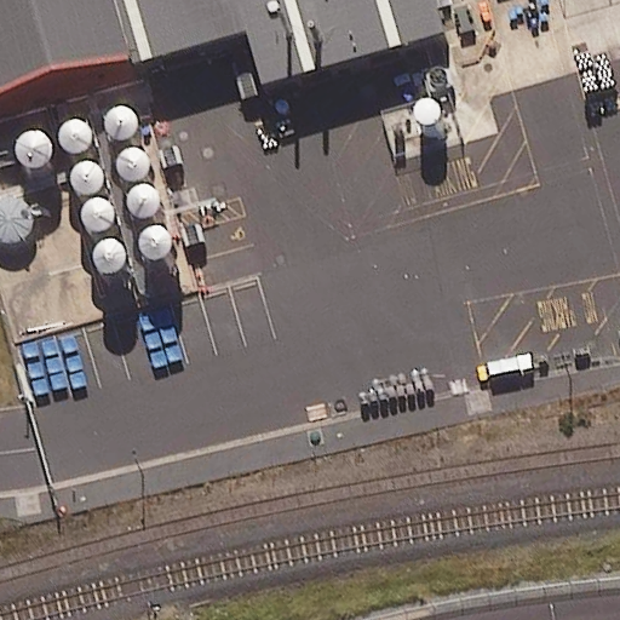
[(0,0),(0,103),(246,34),(260,86),(451,33),(441,0),(0,0)]
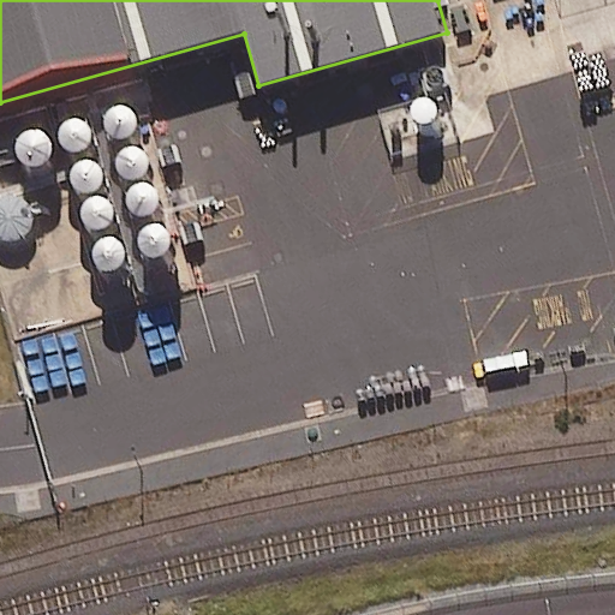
[(105,130),(109,135),(114,138),(120,138),(126,137),(131,135),(136,130),(138,125),(138,119),(137,113),(133,108),(129,105),(123,102),(117,102),(112,105),(107,108),(103,113),(102,119),(102,125),(105,130)]
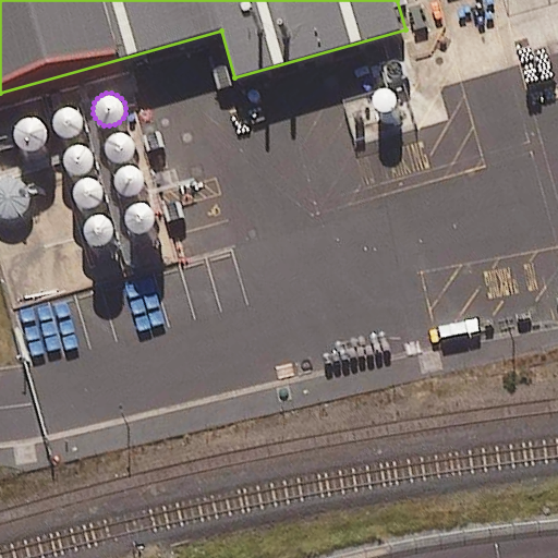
[(55,133),(59,137),(63,140),(69,141),(74,140),(80,136),(83,133),(85,128),(85,122),(84,117),(81,112),(76,109),(72,108),(67,108),(61,109),(57,112),(53,118),(52,122),(52,128),(55,133)]
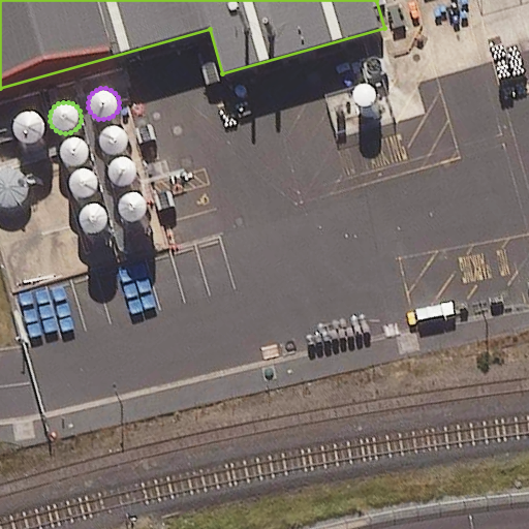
[(14,134),(19,138),(23,141),(28,142),(33,141),(38,137),(41,134),(43,129),(43,124),(42,119),(39,115),(35,112),(31,110),(26,111),(21,112),(17,115),(13,119),(12,124),(12,129),(14,134)]
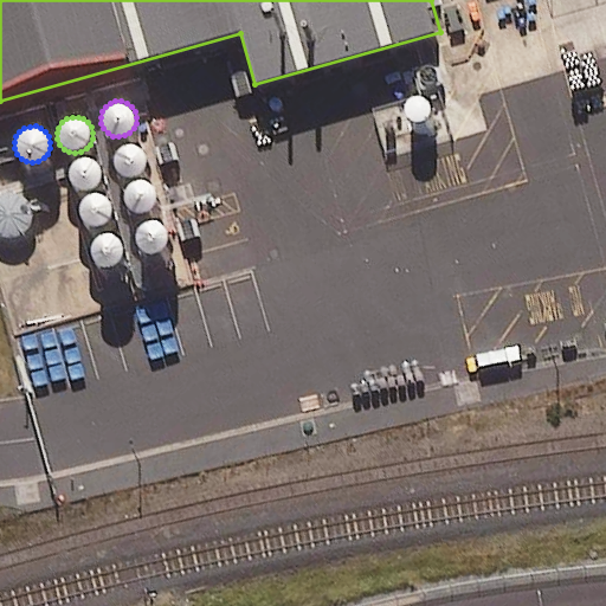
[(114,169),(117,174),(123,176),(129,178),(135,176),(140,174),(143,169),(146,163),(147,158),(144,152),(142,147),(137,143),(131,142),(126,142),(120,143),(115,147),(113,152),(110,158),(111,163),(114,169)]
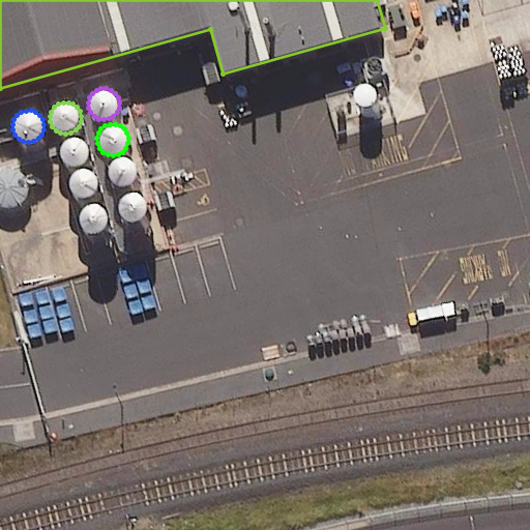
[(61,160),(65,165),(69,167),(75,168),(80,167),(85,165),(88,160),(90,155),(90,150),(89,146),(86,142),(82,139),(77,137),(71,137),(67,139),(63,142),(60,146),(59,151),(59,156),(61,160)]
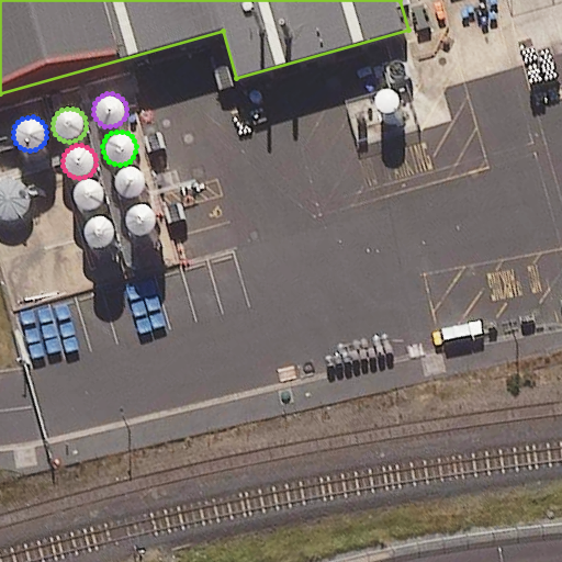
[(116,192),(121,195),(125,199),(131,200),(136,199),(142,195),(145,191),(147,187),(147,181),(146,176),(143,171),(138,168),(133,166),(127,166),(123,168),(119,171),(115,176),(114,181),(114,187),(116,192)]
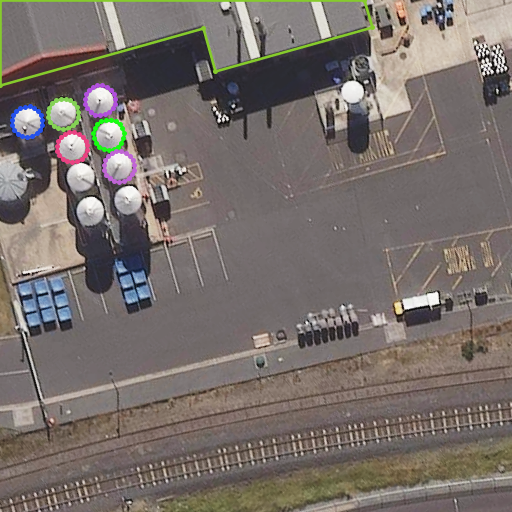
[(67,185),(70,189),(75,191),(80,192),(85,191),(89,189),(93,185),(94,180),(95,176),(93,171),(91,167),(87,164),(82,162),(77,162),(72,164),(68,167),(66,171),(64,176),(65,181),(67,185)]
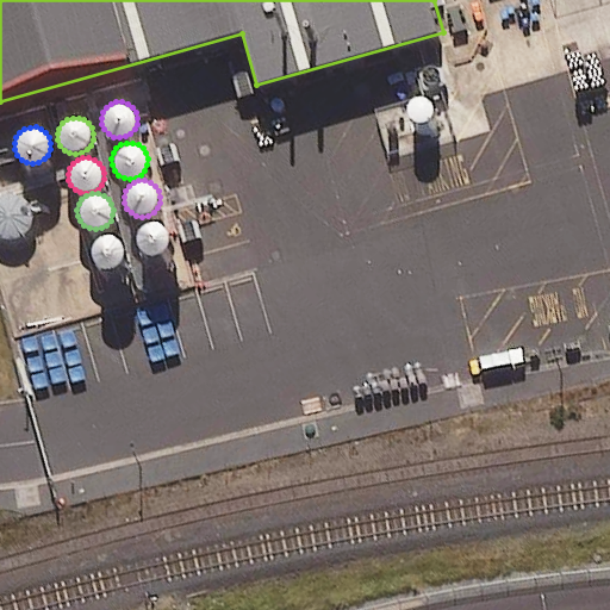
[(137,250),(141,255),(147,257),(153,259),(159,257),(163,255),(167,250),(169,244),(170,238),(168,232),(166,228),(161,224),(155,223),(149,223),(143,224),(138,228),(136,234),(134,238),(135,244),(137,250)]
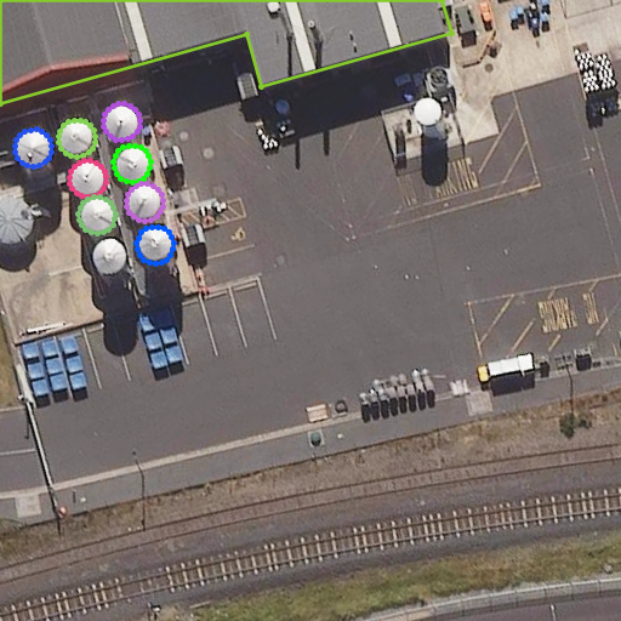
[(95,268),(100,272),(104,275),(110,277),(117,275),(123,272),(126,267),(129,262),(129,256),(127,250),(124,245),(119,241),(114,239),(108,239),(102,241),(97,245),(93,250),(92,256),(92,262),(95,268)]
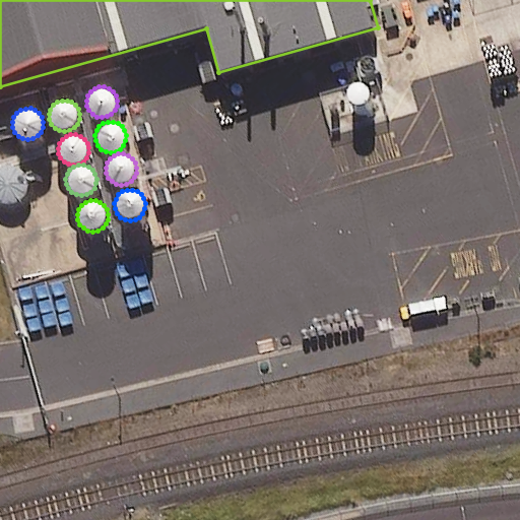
All buildings are outlined.
